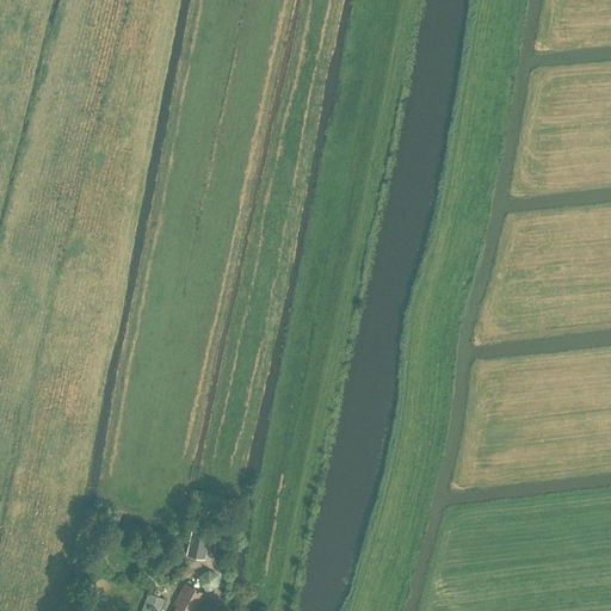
[(186,555),(204,559),(211,528),(192,524),(186,555)]
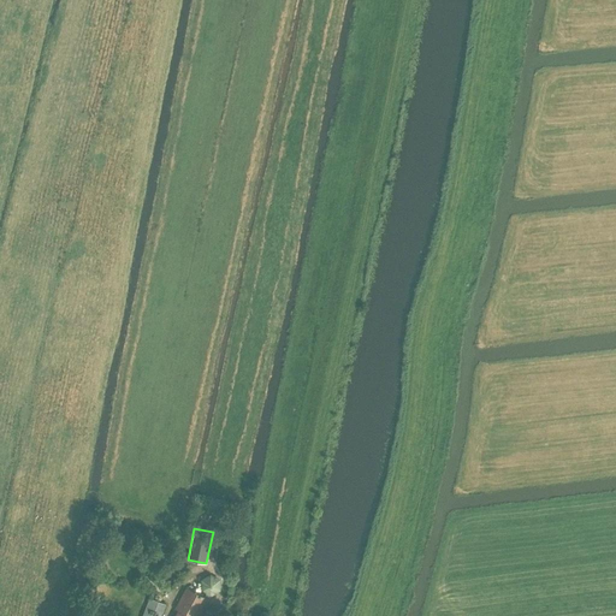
[(202,579),(202,590),(200,593),(207,597),(209,593),(211,593),(219,590),(219,579),(209,574),(202,579)]
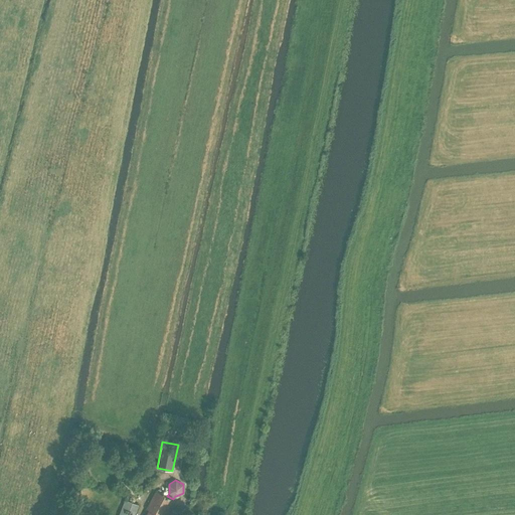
[(164,514),(173,499),(167,496),(156,490),(146,509),(149,510),(146,514),(164,514)]
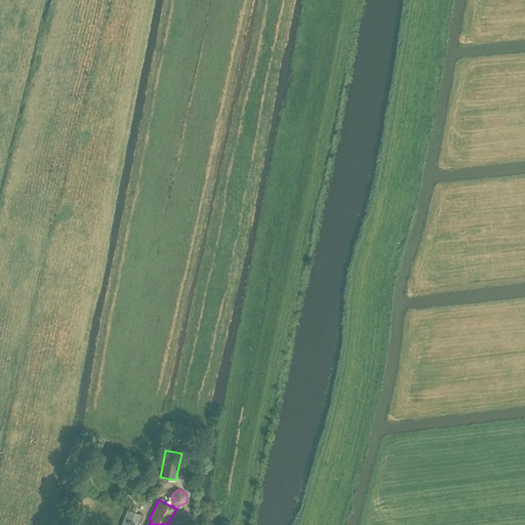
[(137,524),(142,516),(127,511),(121,524),(137,524)]
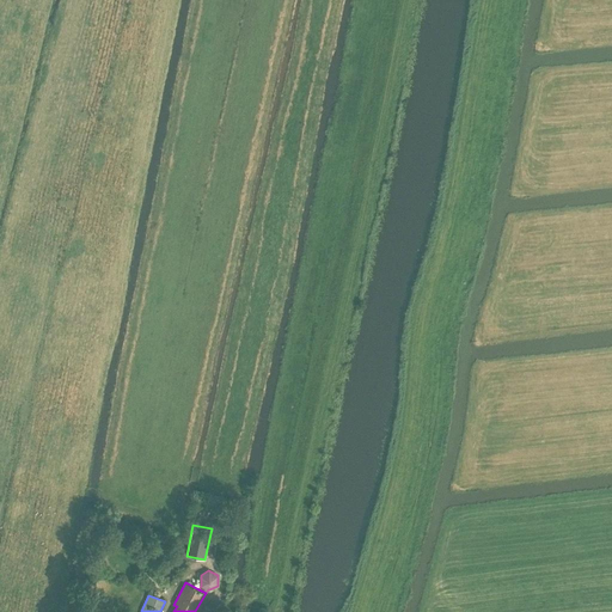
[(222,600),(216,597),(210,607),(216,611),(222,600)]
